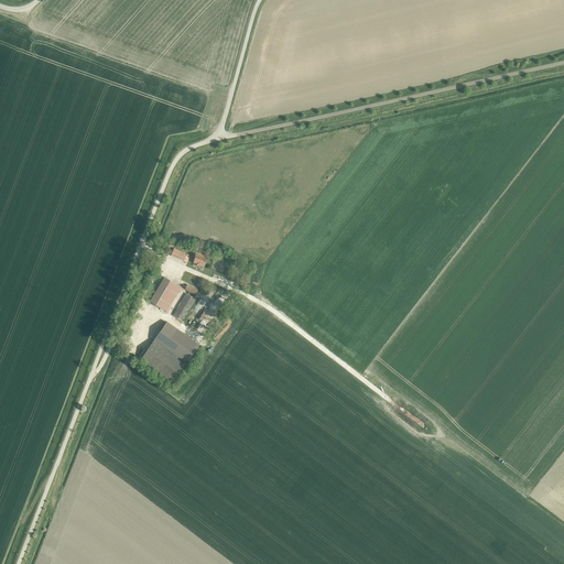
[(186,262),(190,256),(173,249),(171,256),(186,262)]
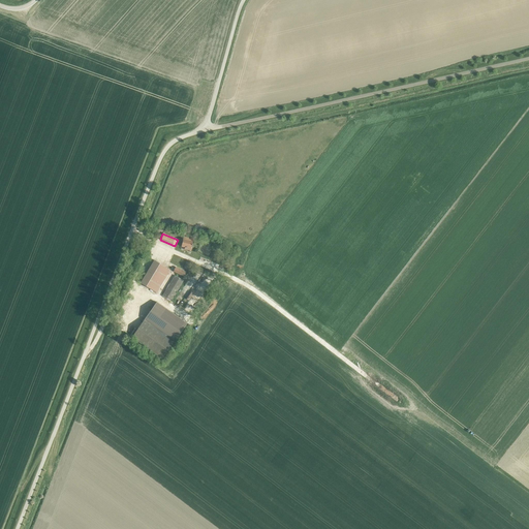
[(191,251),(193,239),(184,237),(181,247),(187,248),(186,250),(191,251)]
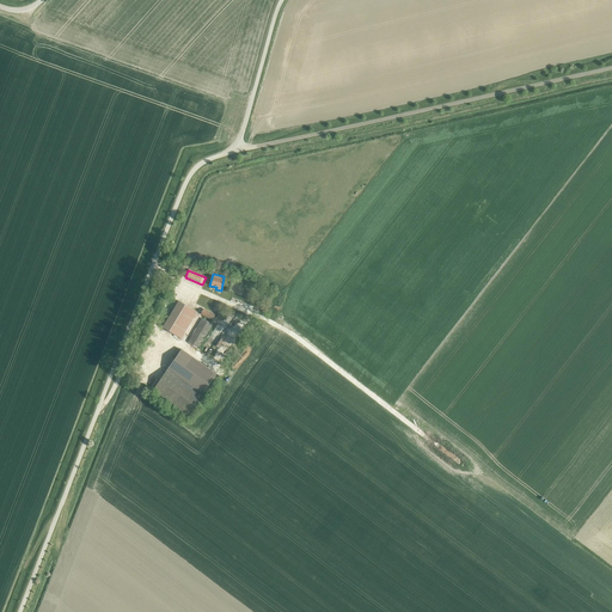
[(163,328),(181,338),(196,312),(178,301),(163,328)]
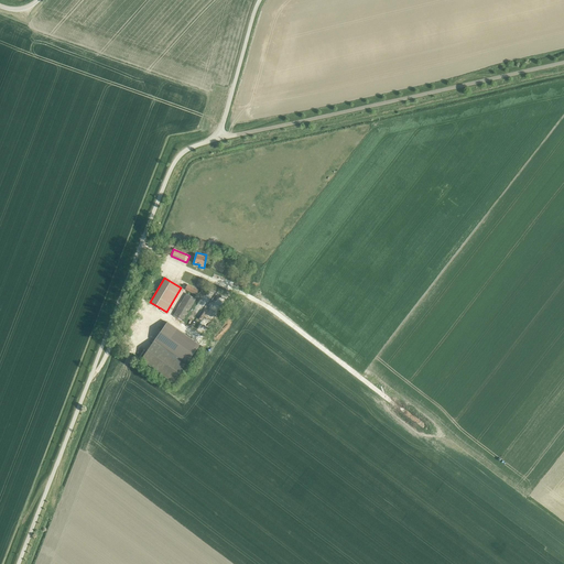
[(184,290),(188,291),(195,295),(197,290),(186,284),(184,290)]
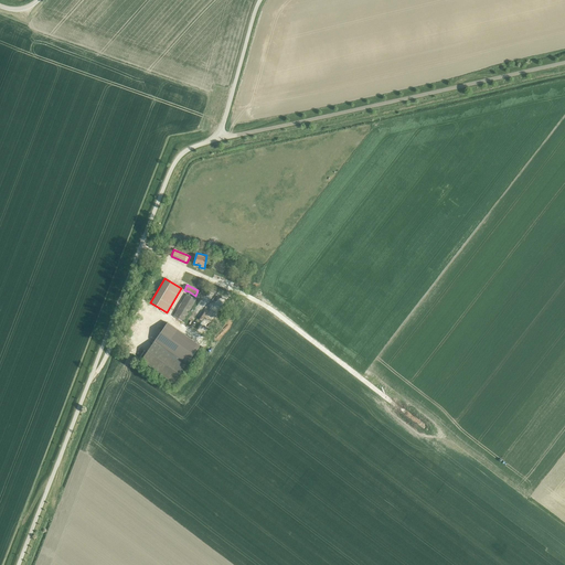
[(173,317),(182,321),(195,299),(187,294),(173,317)]
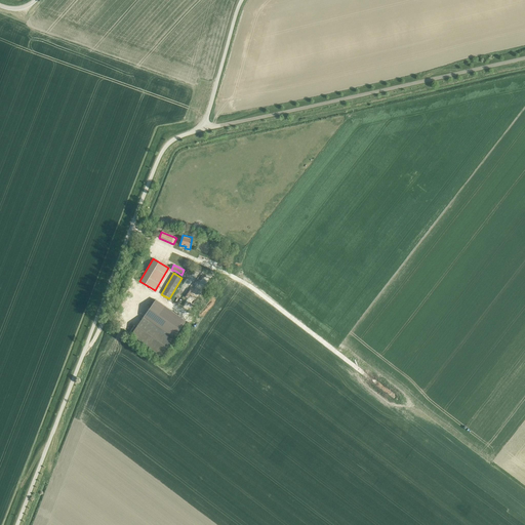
[(154,301),(145,316),(173,336),(184,322),(185,320),(156,299),(154,301)]
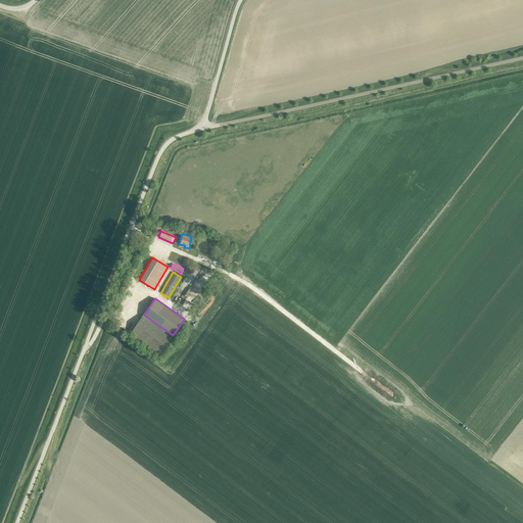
[(159,354),(172,337),(142,317),(131,333),(159,354)]
